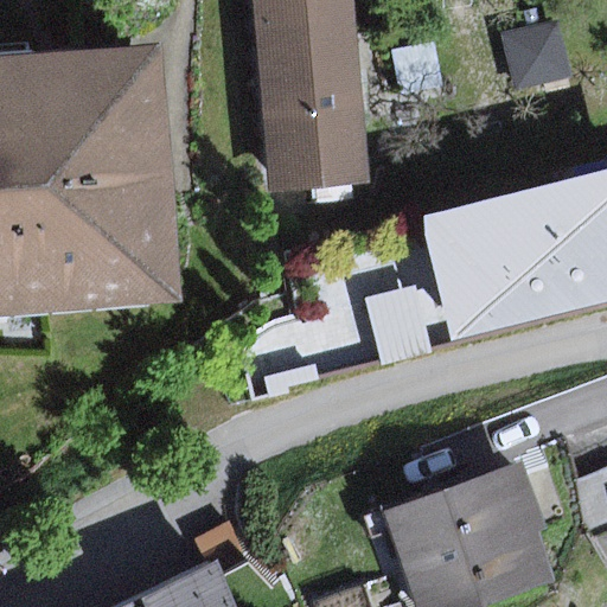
[(355,0),(254,0),(270,191),(371,183),(355,0)]
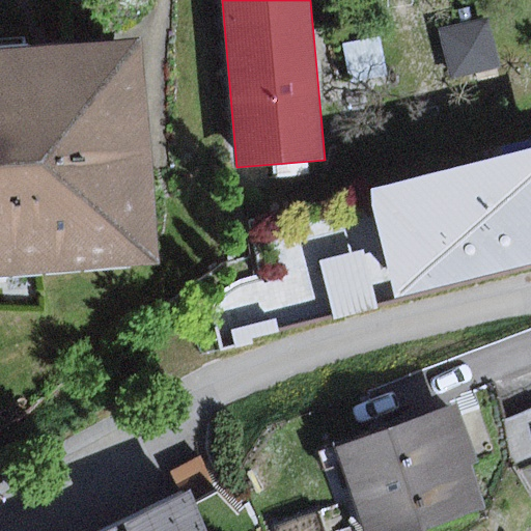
[(493,22),(442,33),(452,79),(503,67),(493,22)]
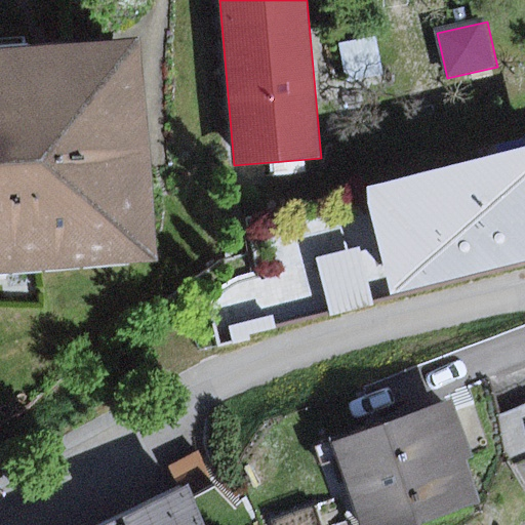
[(142,44),(0,55),(0,277),(161,264),(142,44)]
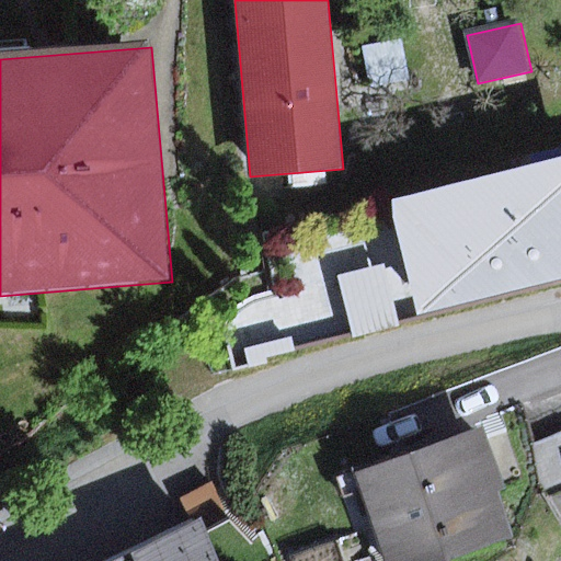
[(400,55),(371,59),(376,84),(404,79),(400,55)]
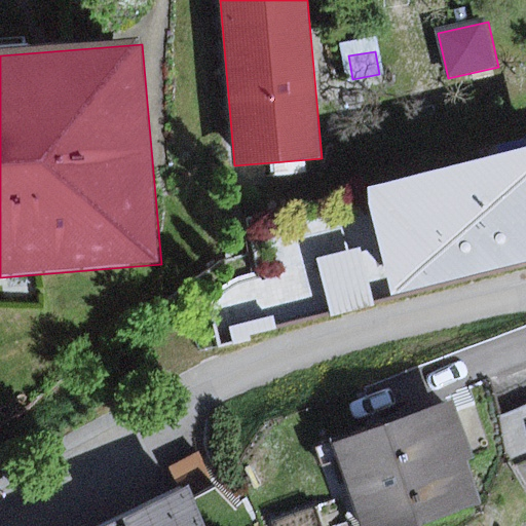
[(525,158),(243,225),(257,280),(204,293),(218,345),(525,267),(525,158)]
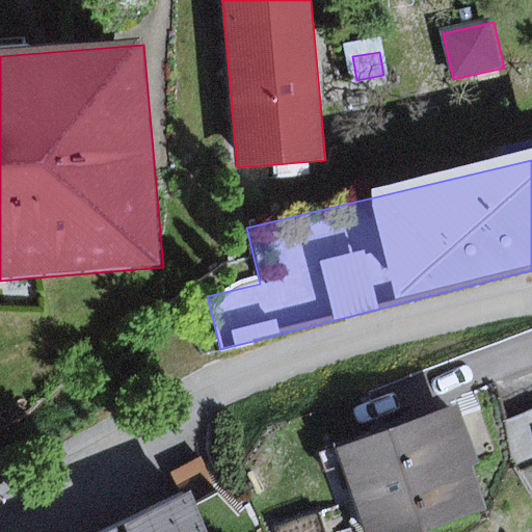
[(460,406),(338,449),(367,531),(420,531),(488,508),(474,468),(481,464),(460,406)]
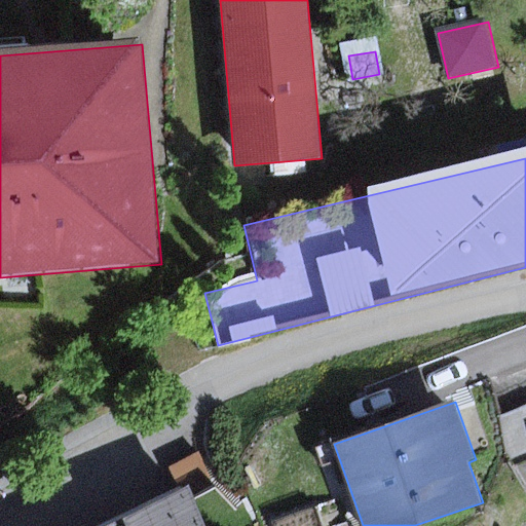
[(525,460),(525,408),(504,417),(508,458),(513,466),(525,460)]
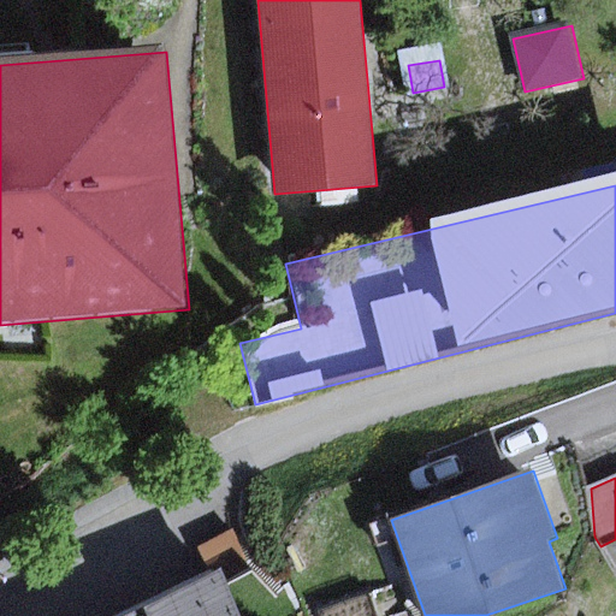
[(237,615),(219,575),(131,615),(237,615)]
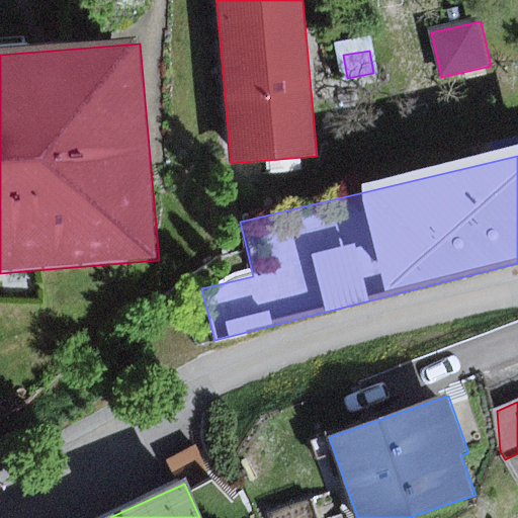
All buildings are outlined.
